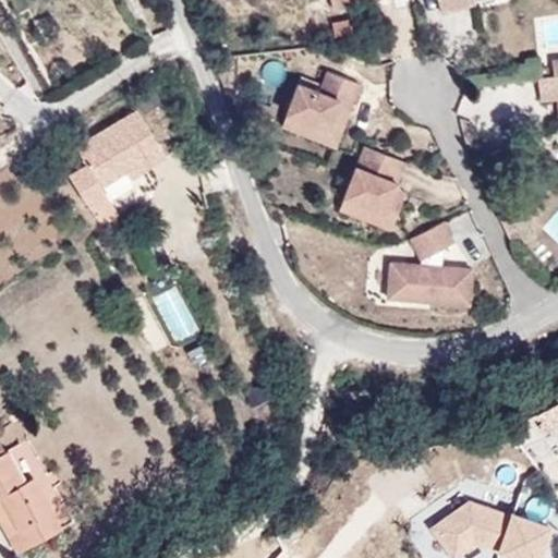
[(437,0),(441,12),(475,2),(474,0),(437,0)]
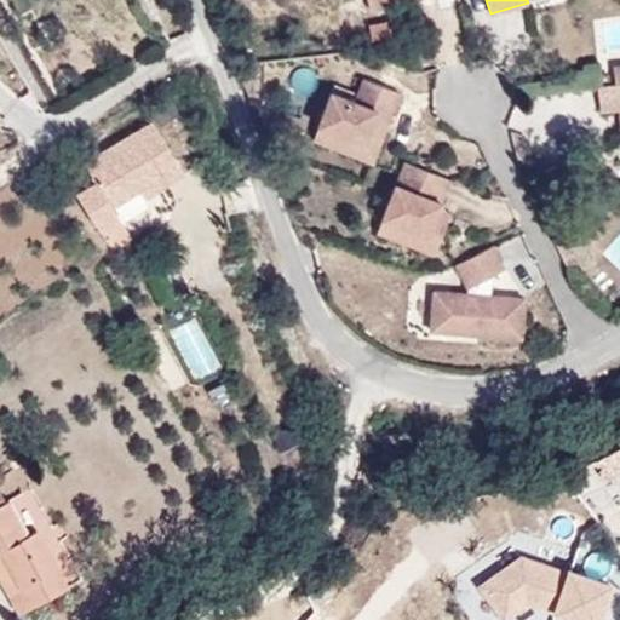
[(389,89),(359,78),(351,97),(333,90),(319,128),(366,148),(389,89)]
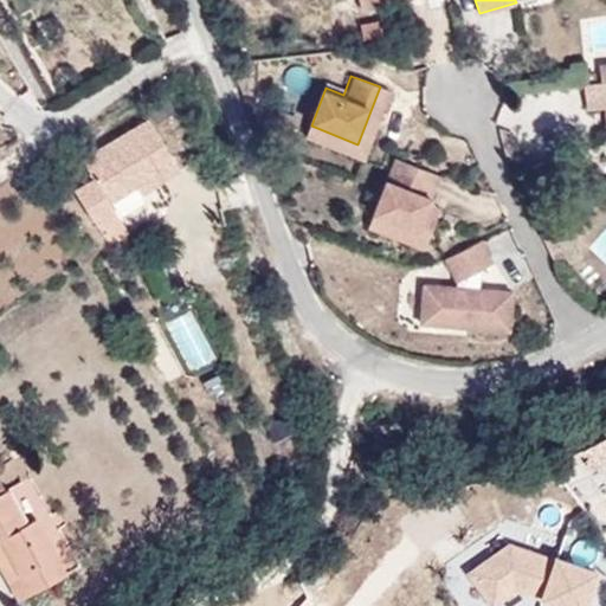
[(605,81),(601,82),(584,84),(587,108),(605,105),(605,81)]
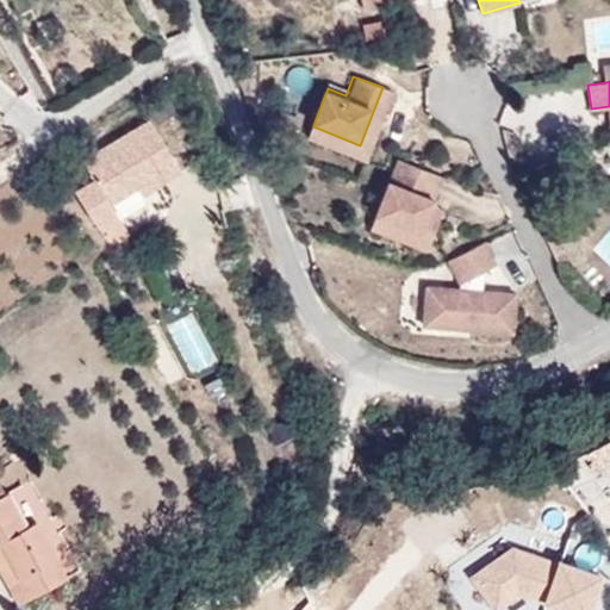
[(368,161),(393,92),(383,87),(360,145),(313,126),(309,137),(368,161)]
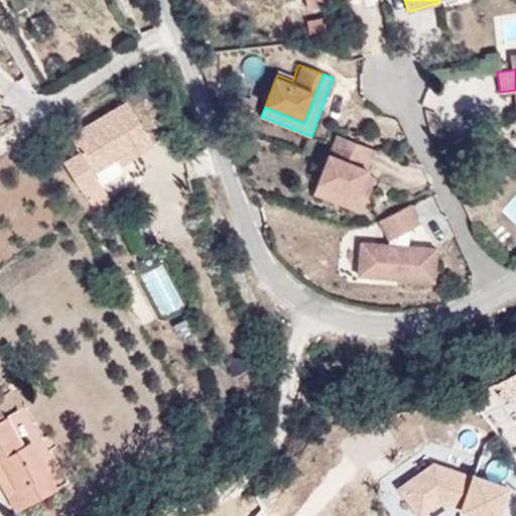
[(154,144),(126,102),(71,136),(81,151),(65,161),(83,189),(154,144)]
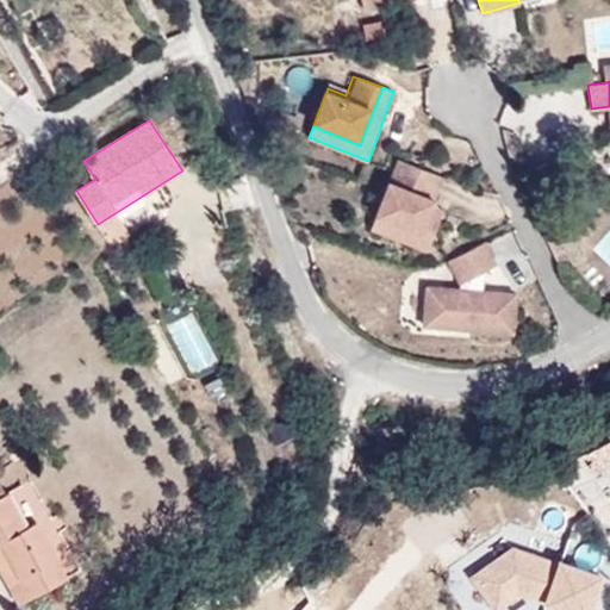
[(394,172),(377,218),(422,235),(433,205),(443,176),(398,160),(394,172)]
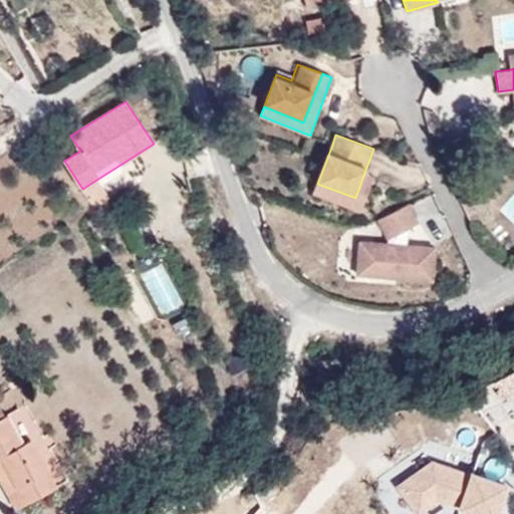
[(361,211),(373,176),(364,173),(355,198),(317,184),(313,193),(361,211)]
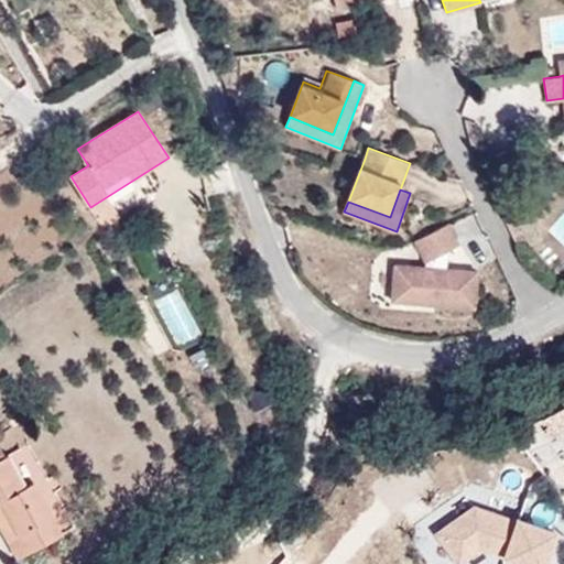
[(120,217),(107,196),(90,207),(102,228),(120,217)]
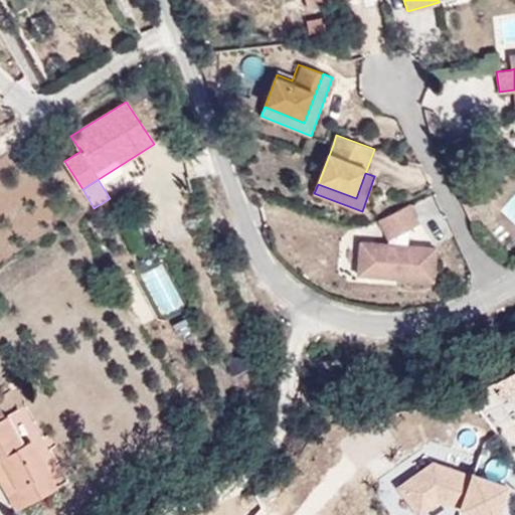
[(405,227),(418,220),(410,204),(381,219),(390,235),(405,227)]
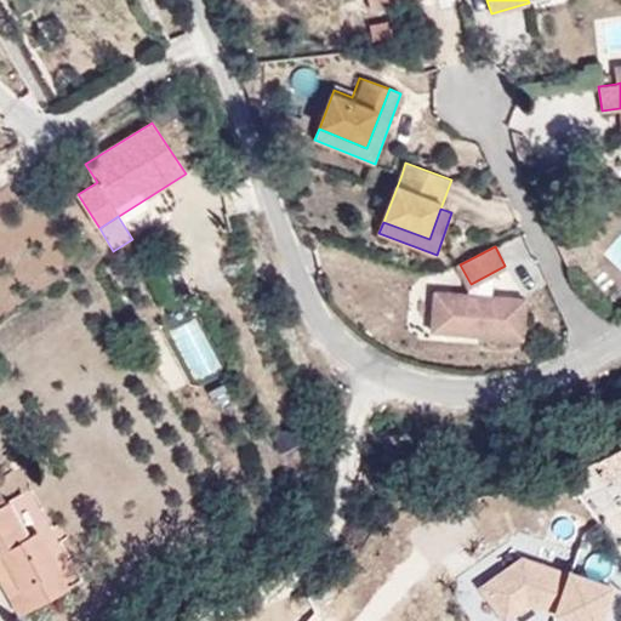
[(577,263),(575,256),(565,261),(569,268),(577,263)]
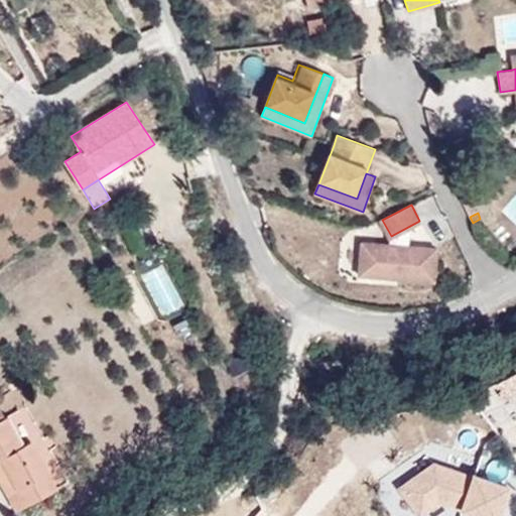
[(405,245),(406,228),(391,236),(390,245),(405,245)]
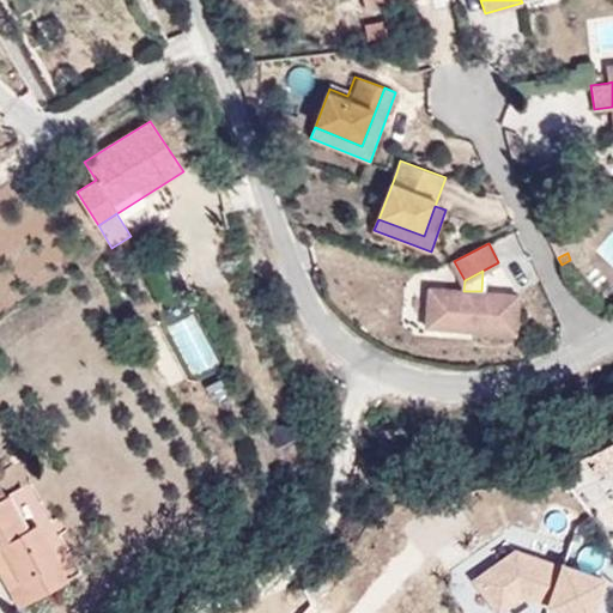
[(514,329),(516,293),(481,291),(463,291),(430,289),(428,323),(514,329)]
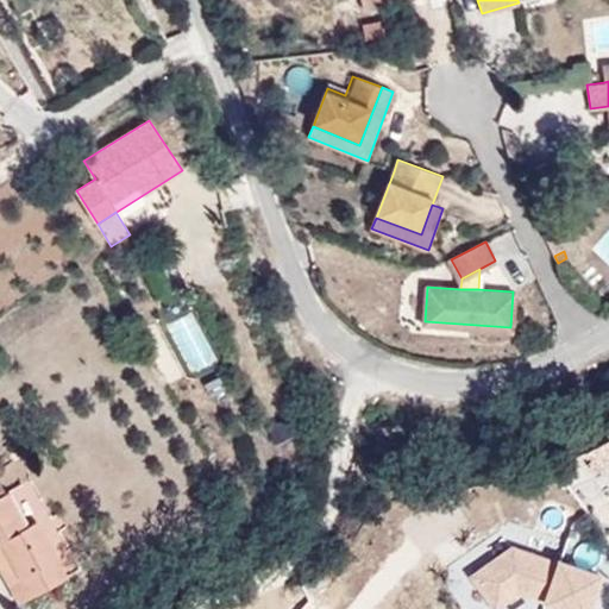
[(167,320),(187,374),(214,363),(194,309),(167,320)]
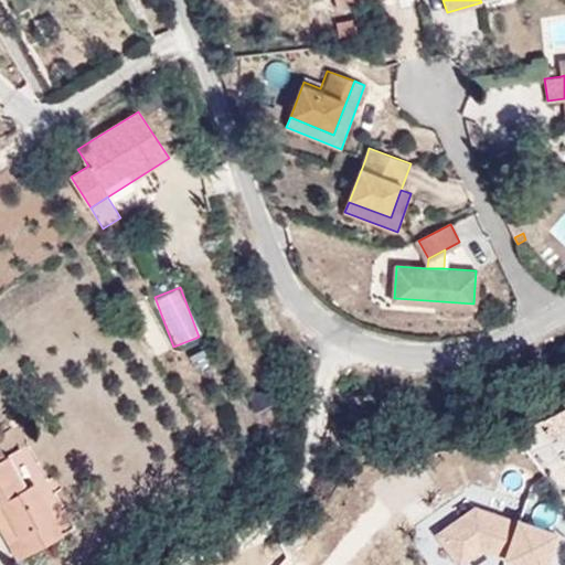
[(24,488),(7,456),(6,457),(0,459),(0,502),(0,503),(18,535),(8,540),(18,560),(63,534),(34,482),(24,488)]
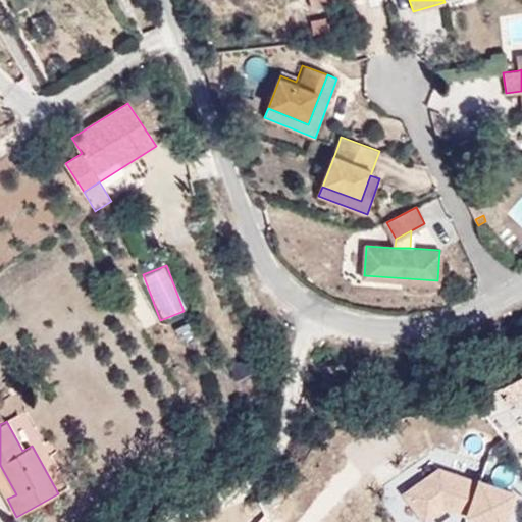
[(16,494),(0,465),(0,464),(0,486),(7,499),(16,494)]
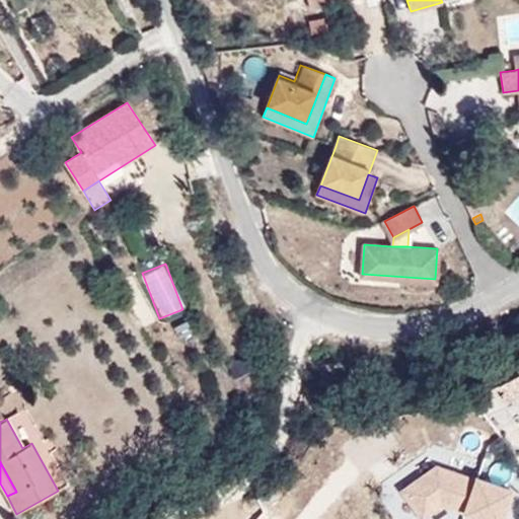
[(500,518),(510,488),(476,476),(476,479),(436,465),(402,490),(422,516),(442,502),(492,518),(500,518)]
